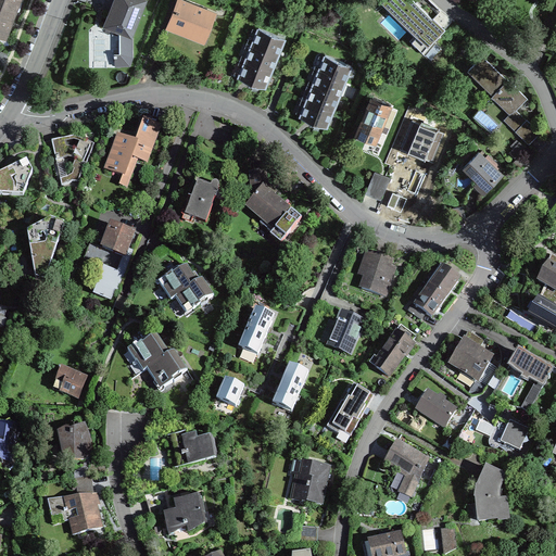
[(0,0),(0,34),(4,36),(13,13),(17,0),(0,0)]
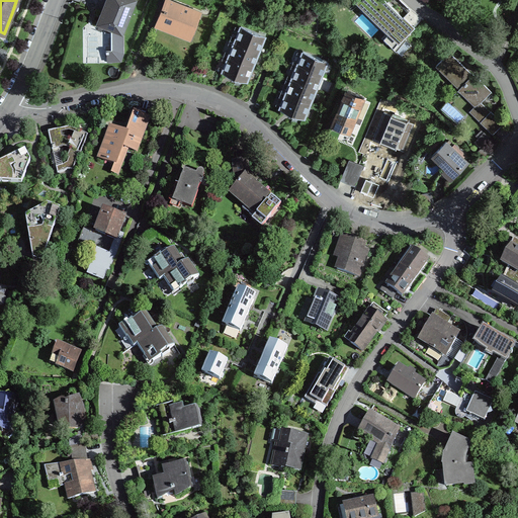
[(106,53),(107,53),(108,60),(120,60),(123,52),(122,30),(130,12),(131,12),(134,5),(133,4),(134,0),(107,0),(104,9),(102,15),(101,14),(97,23),(107,26),(107,25),(112,27),(112,51),(109,51),(109,50),(105,51),(106,53)]
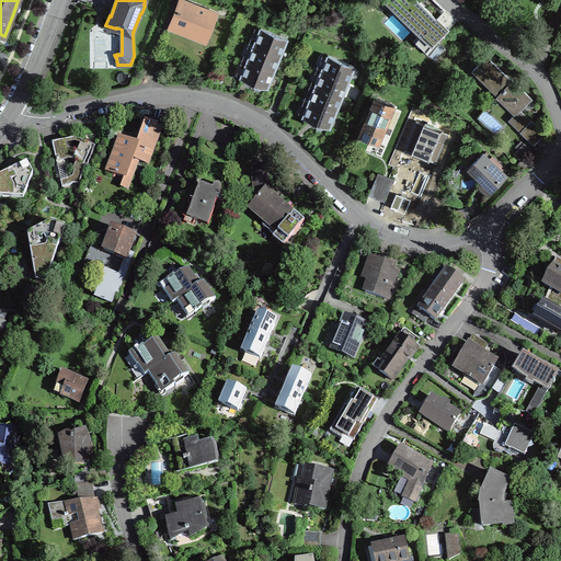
[(179,29),(207,41),(218,12),(185,0),(178,0),(169,25),(179,29)]
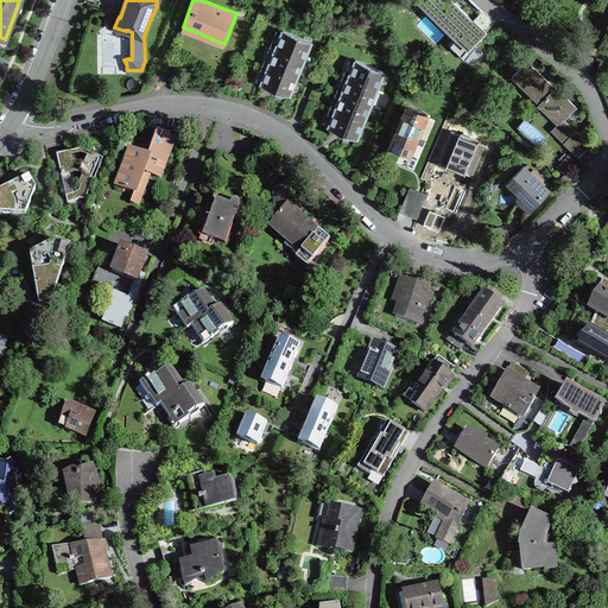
[(453,0),(437,0),(429,10),(456,37),(450,43),(462,55),(486,30),(474,19),(473,20),(458,6),(453,0)]
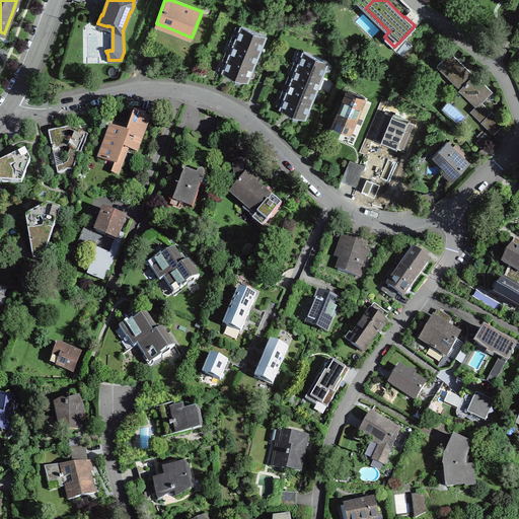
[(241,25),(222,72),(228,74),(247,82),(266,35),(241,25)]
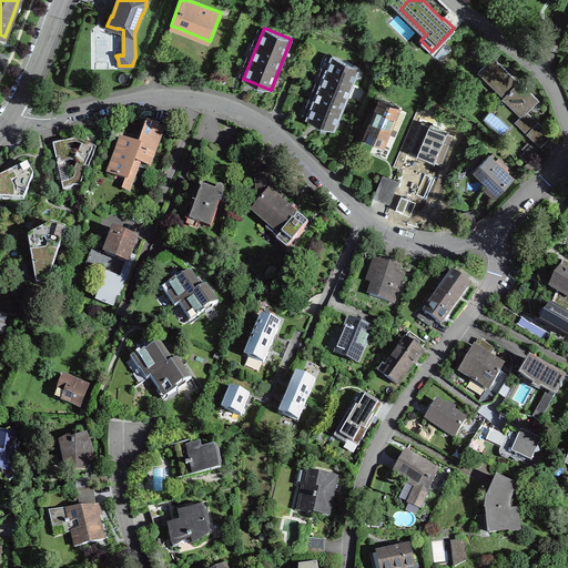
[(332,56),(306,119),(313,121),(333,130),(359,67),(332,56)]
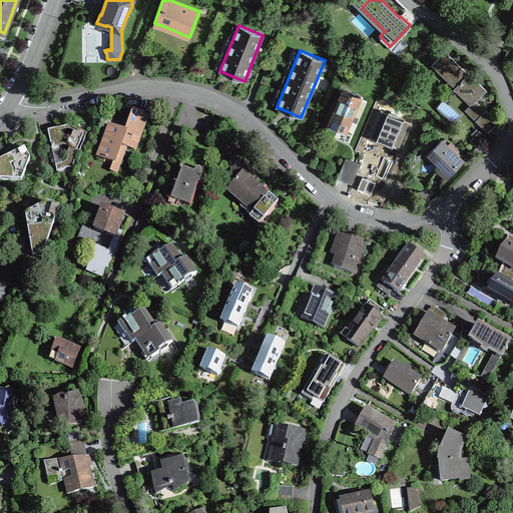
[(432,64),(456,86),(455,87),(472,104),(466,110),(488,131),(498,121),(486,110),(475,100),(486,90),(469,73),(468,74),(456,62),(445,51),(432,64)]
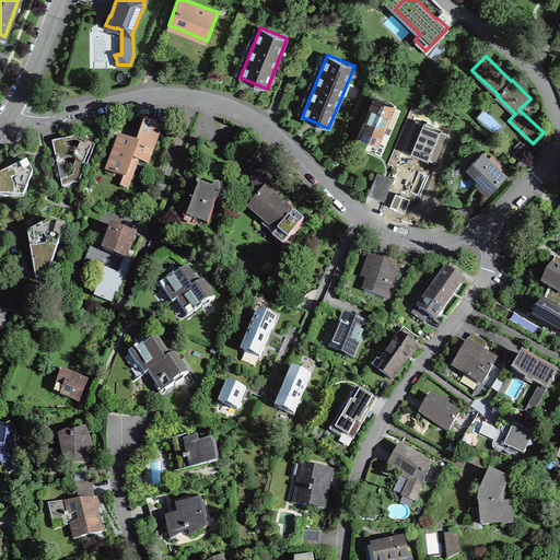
[(375,97),(366,116),(363,115),(360,120),(364,123),(359,135),(365,137),(377,142),(393,105),(375,97)]
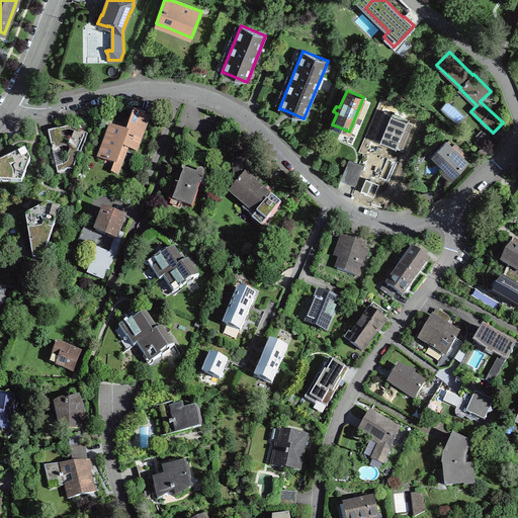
[(136,151),(149,118),(138,114),(135,113),(127,133),(111,126),(99,158),(115,164),(122,146),(136,151)]
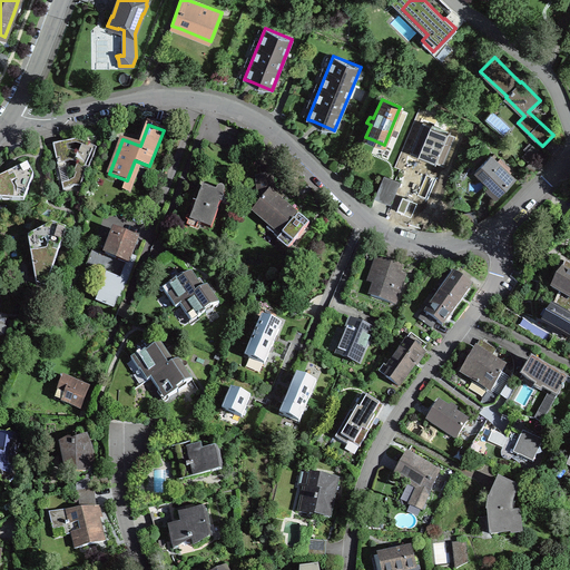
[(76,139),(53,144),(62,190),(80,186),(86,168),(88,169),(97,148),(76,139)]
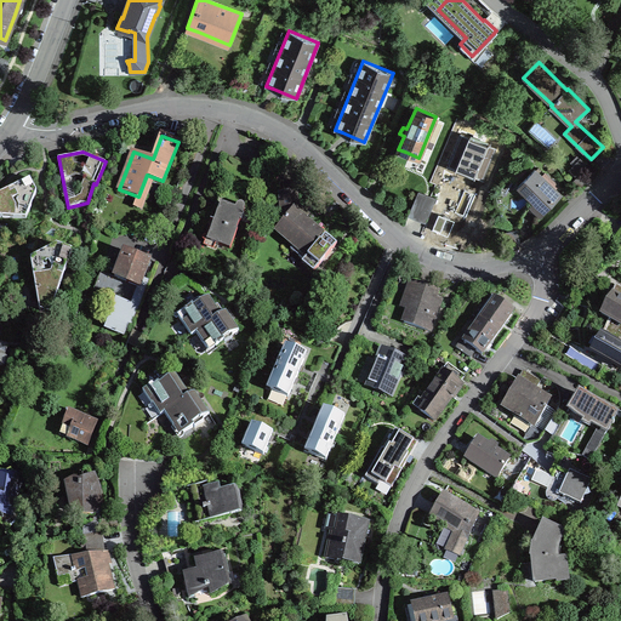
[(575,175),(586,164),(581,158),(570,169),(575,175)]
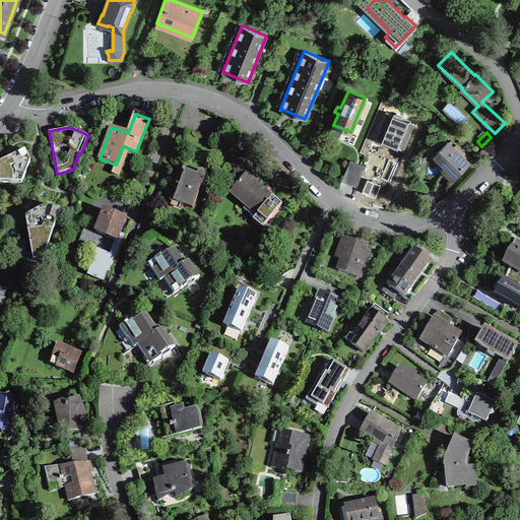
[(456,144),(453,147),(448,141),(438,151),(444,156),(441,160),(448,168),(445,170),(453,179),(457,175),(469,163),(462,155),(464,152),(456,144)]
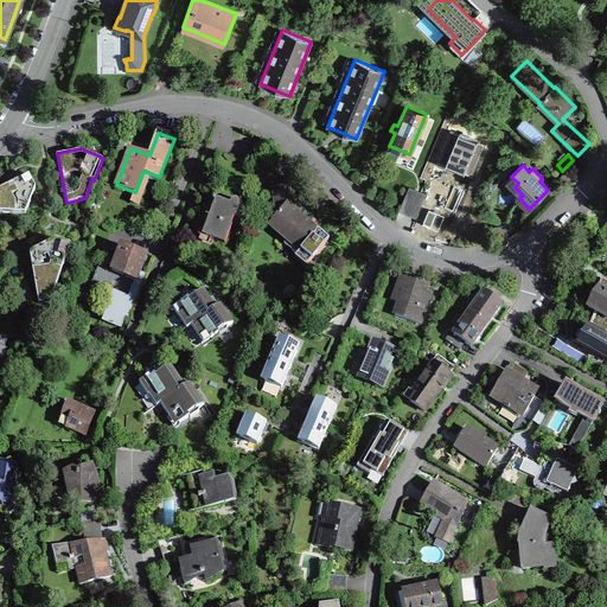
[(23,178),(0,189),(0,211),(25,213),(36,187),(29,174),(23,178)]
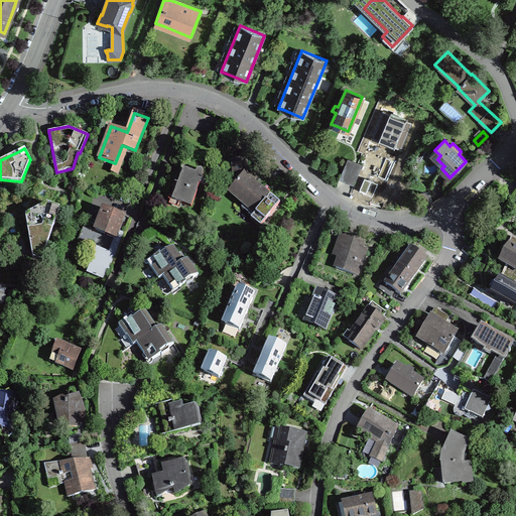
[(348,159),(340,177),(355,183),(363,165),(348,159)]
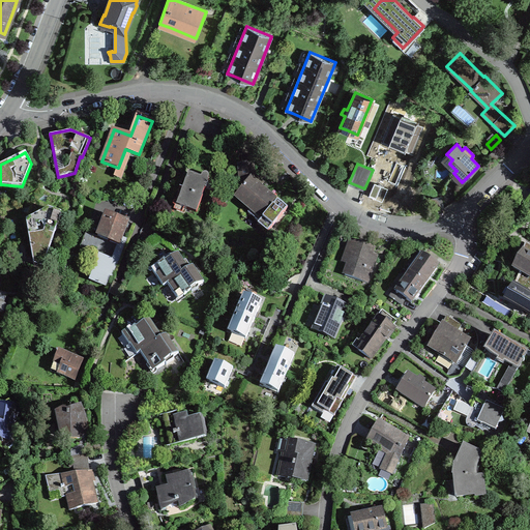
[(254,175),(253,165),(239,166),(240,183),(244,186),(235,197),(251,209),(247,212),(258,221),(261,217),(263,218),(261,221),(271,229),(288,208),(277,200),(275,202),(274,201),(275,200),(265,192),(260,187),(263,183),(254,175)]
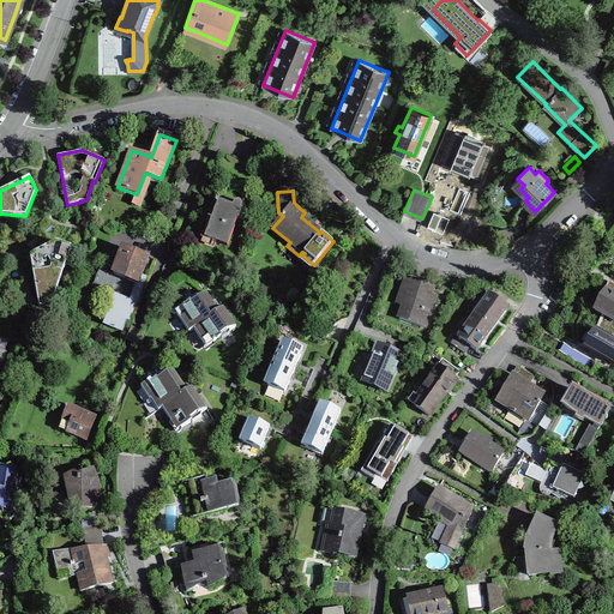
[(216,208),(211,218),(215,221),(208,239),(228,246),(235,227),(234,227),(238,218),(242,209),(241,208),(242,206),(242,204),(241,203),(240,202),(239,200),(238,200),(236,200),(234,202),(234,203),(233,205),(218,199),(216,208)]
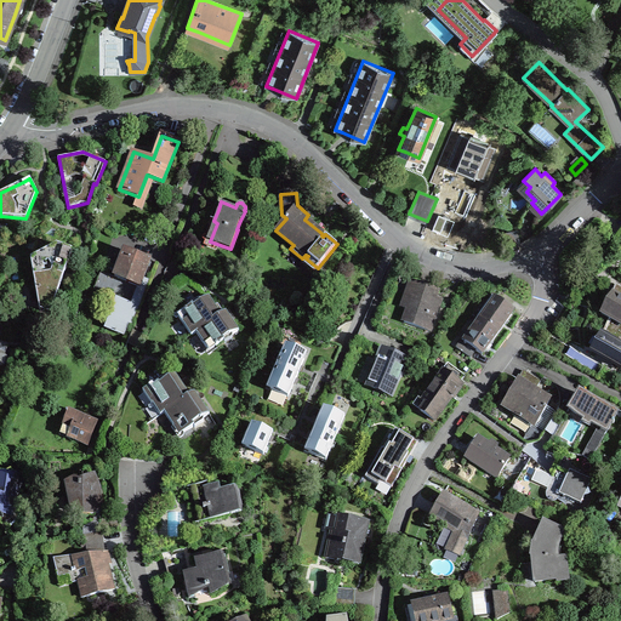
[(51,297),(56,298),(72,249),(70,249),(68,248),(56,244),(30,258),(38,300),(51,297)]
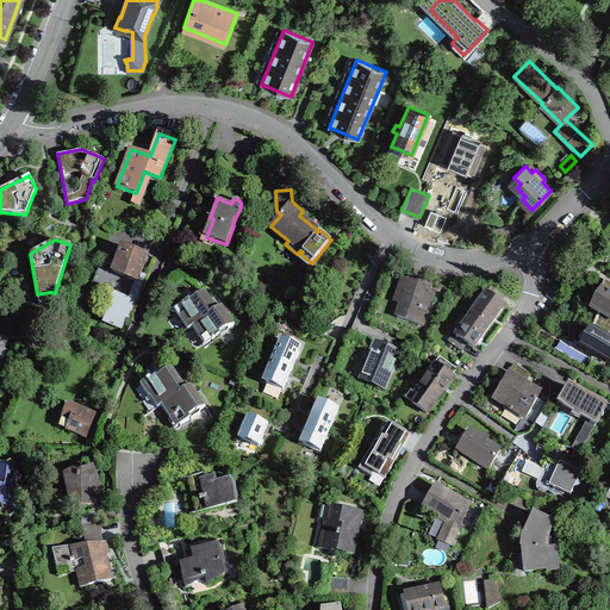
[(126,273),(124,277),(136,281),(137,282),(139,275),(147,255),(126,247),(122,246),(113,268),(114,268),(126,273)]
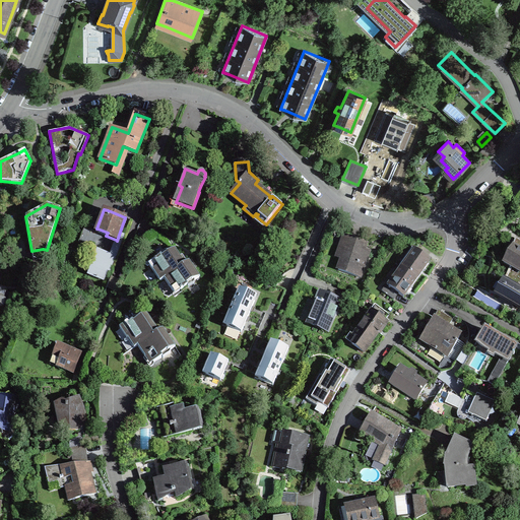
[(119,235),(117,241),(116,240),(110,255),(100,251),(91,273),(104,278),(108,269),(111,270),(123,236),(119,235)]
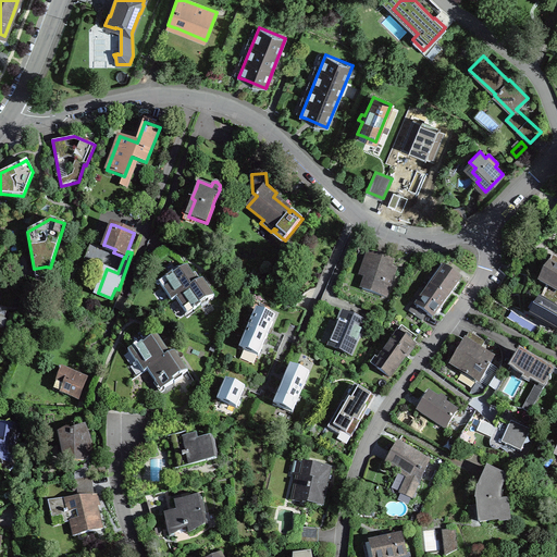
[(376,256),(369,252),(364,263),(371,265),(362,288),(385,297),(394,272),(390,270),(393,261),(376,256)]
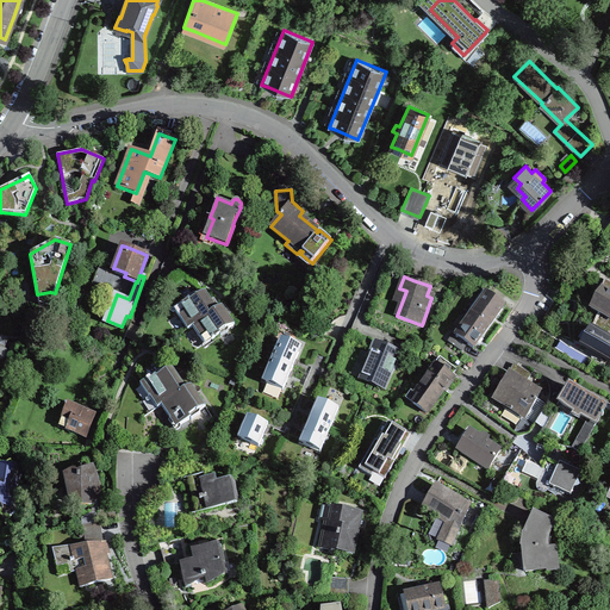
[(609,328),(609,279),(605,278),(589,305),(599,311),(592,323),(608,332),(609,328)]
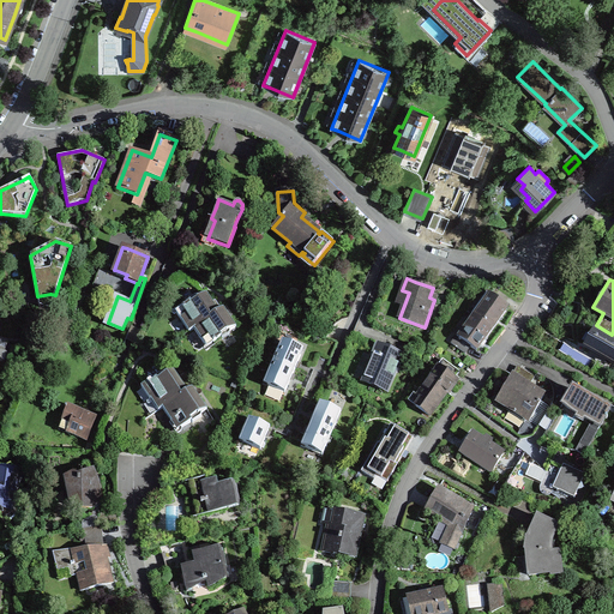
[(475,317),(493,329),(498,323),(509,307),(504,304),(509,298),(507,295),(499,289),(493,290),(474,315),(475,317)]
